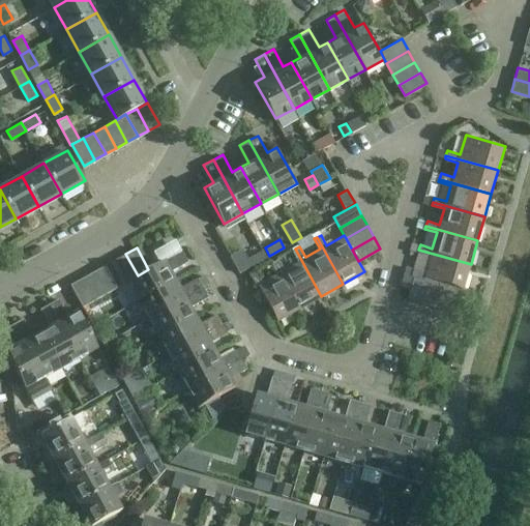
[(248,267),(267,256),(263,249),(243,259),(248,267)]
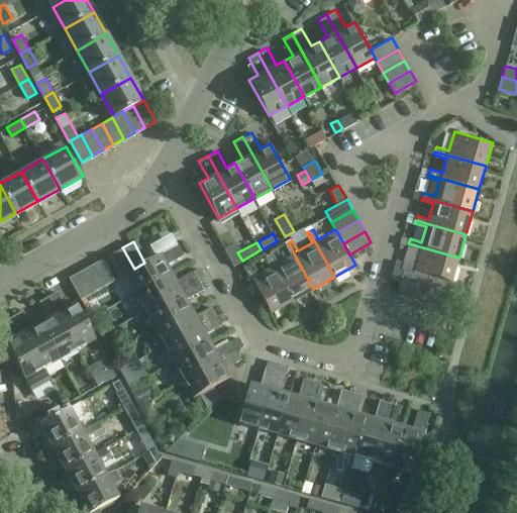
[(291,254),(277,263),(271,251),(267,254),(292,301),(313,289),(288,242),(285,243),(291,254)]
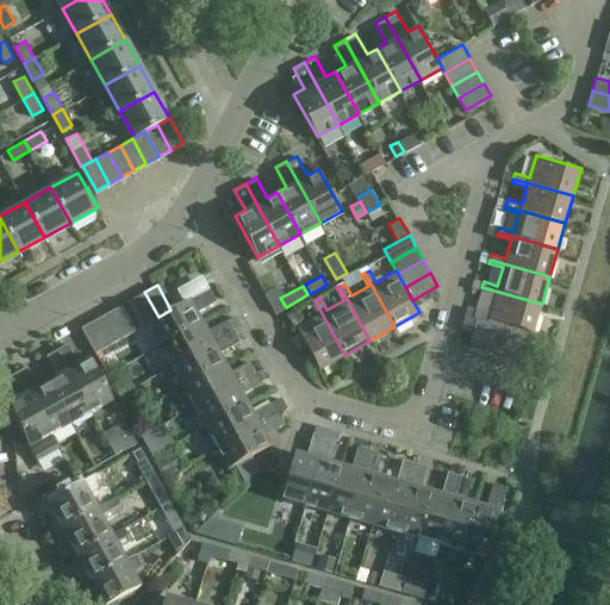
[(210,287),(170,310),(159,317),(148,323),(160,343),(201,319),(197,311),(217,300),(210,287)]
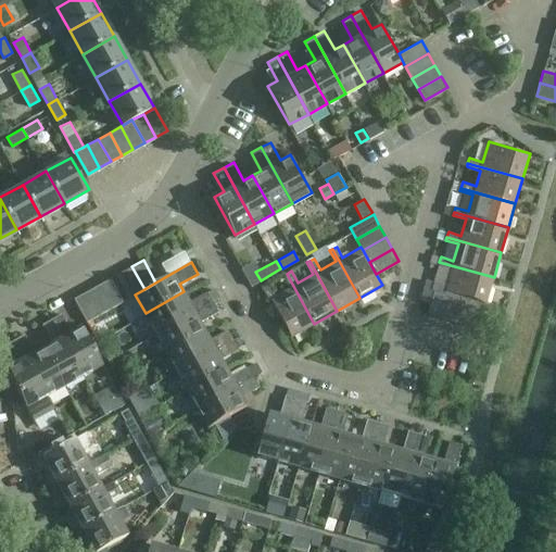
[(428,313),(441,317),(449,291),(460,295),(474,299),(485,302),(487,302),(494,277),(439,262),(439,264),(451,268),(446,284),(434,279),(431,289),(434,290),(428,313)]
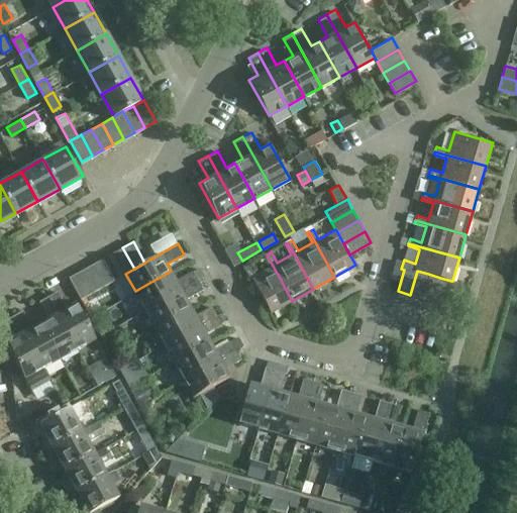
[(134,269),(122,247),(111,252),(123,275),(125,274),(134,269)]
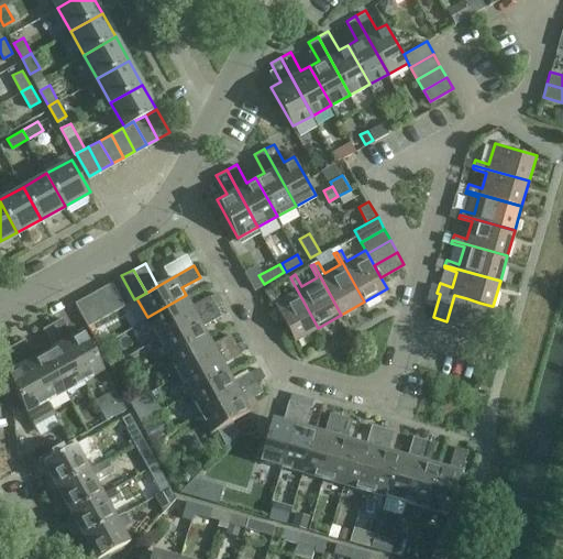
[(134,299),(121,275),(110,282),(123,306),(134,299)]
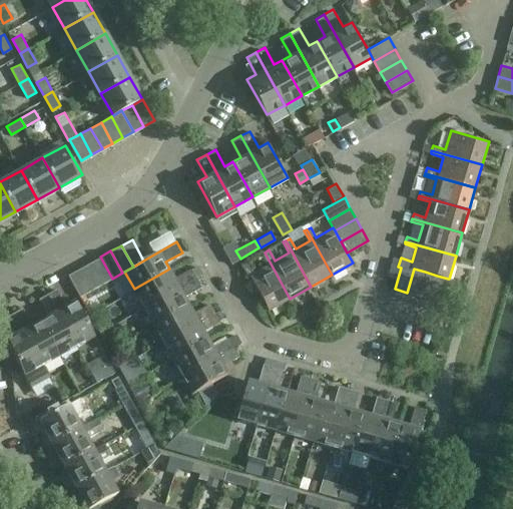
[(248,277),(249,276),(269,310),(290,299),(265,252),(263,253),(268,264),(254,272),(248,262),(241,265),(248,277)]
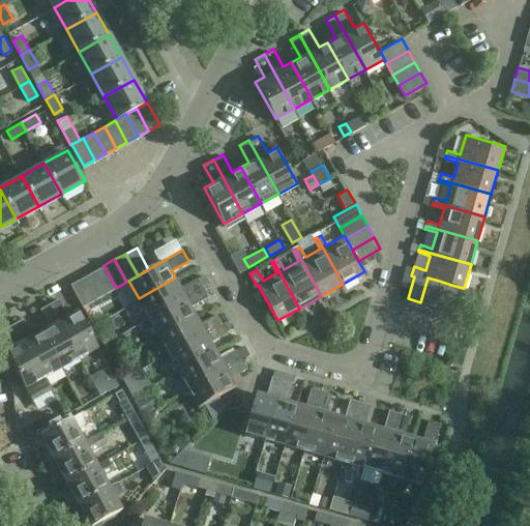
[(411,275),(414,266),(406,264),(401,283),(411,286),(414,276),(411,275)]
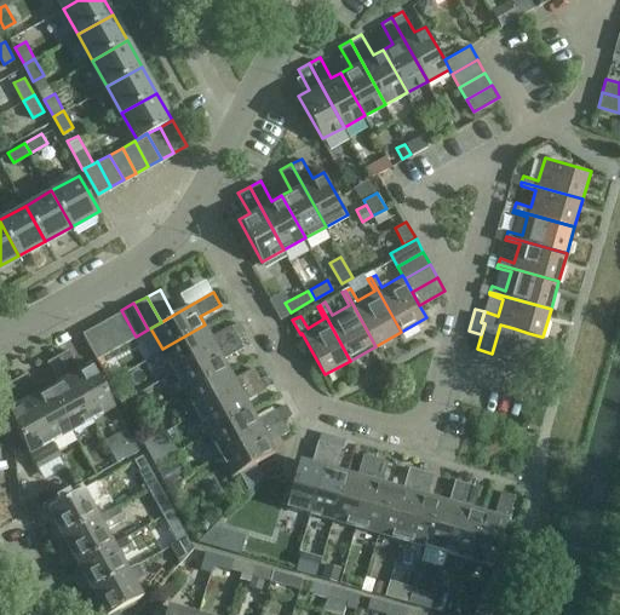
[(136,337),(121,310),(108,317),(122,344),(136,337)]
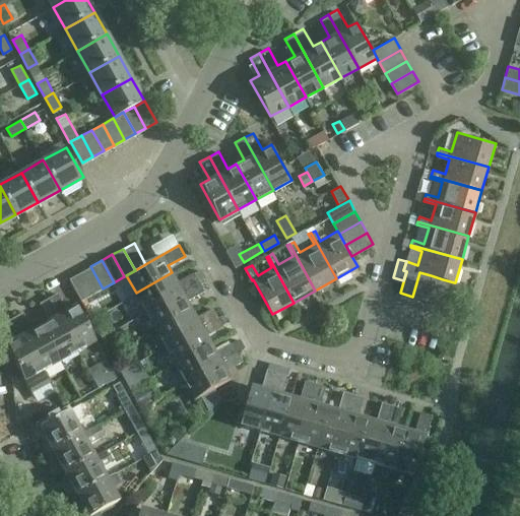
[(103,288),(90,266),(80,272),(92,294),(103,288)]
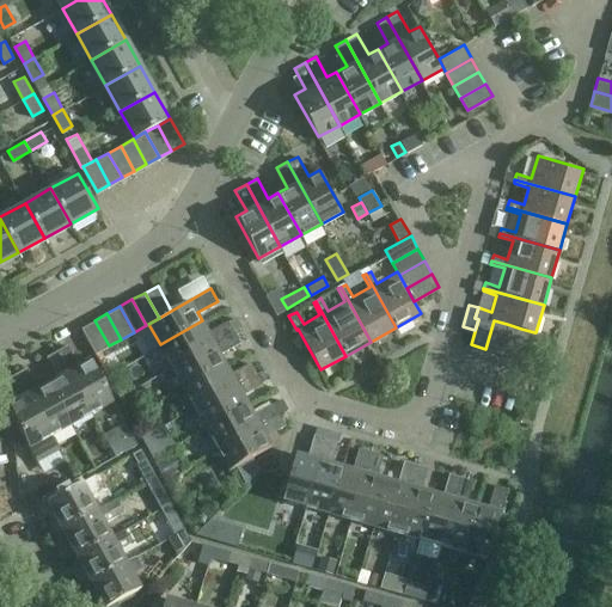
[(208,331),(202,320),(160,344),(171,365),(233,330),(228,319),(208,331)]
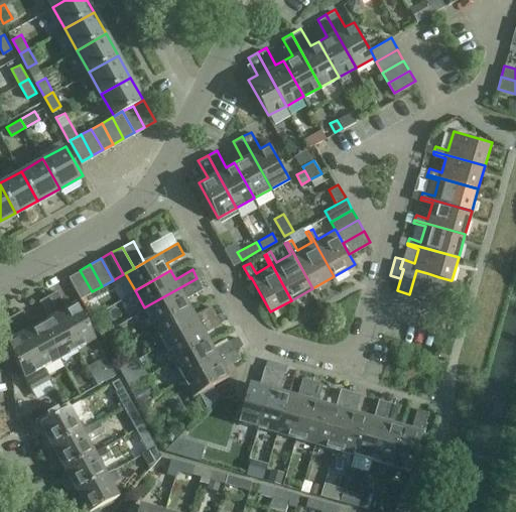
[(92,291),(80,270),(69,276),(81,298),(92,291)]
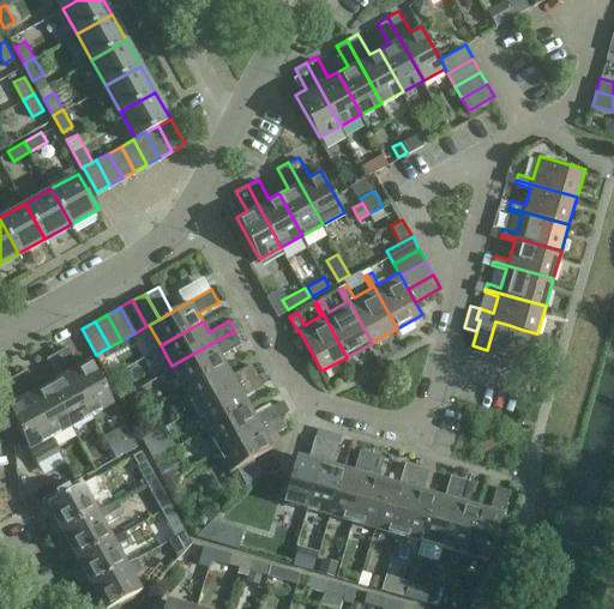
[(500,354),(509,325),(495,321),(487,350),(500,354)]
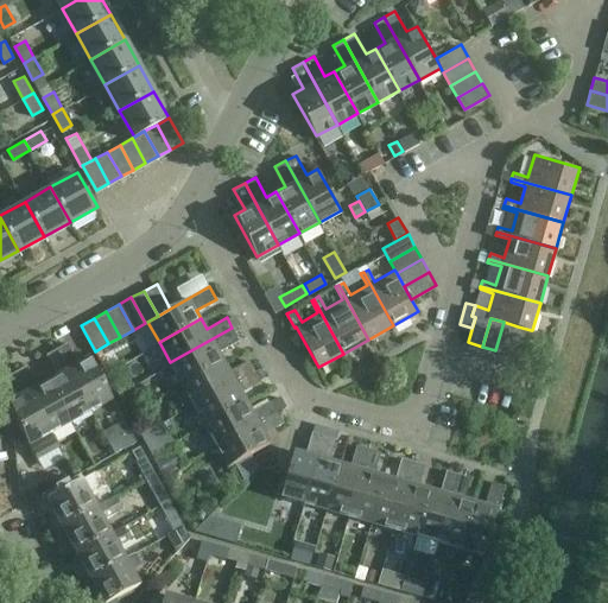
[(510,354),(518,327),(504,322),(495,350),(510,354)]
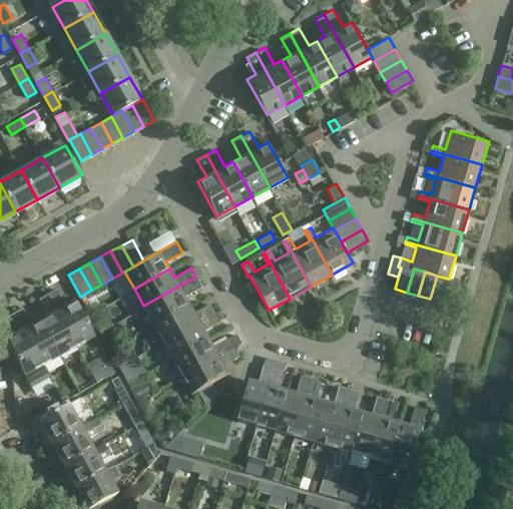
[(441,302),(448,279),(437,276),(430,299),(441,302)]
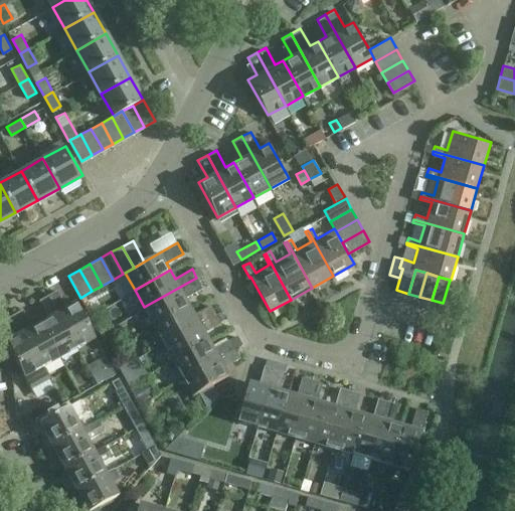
[(189,304),(185,297),(202,288),(196,278),(144,307),(153,324),(189,304)]
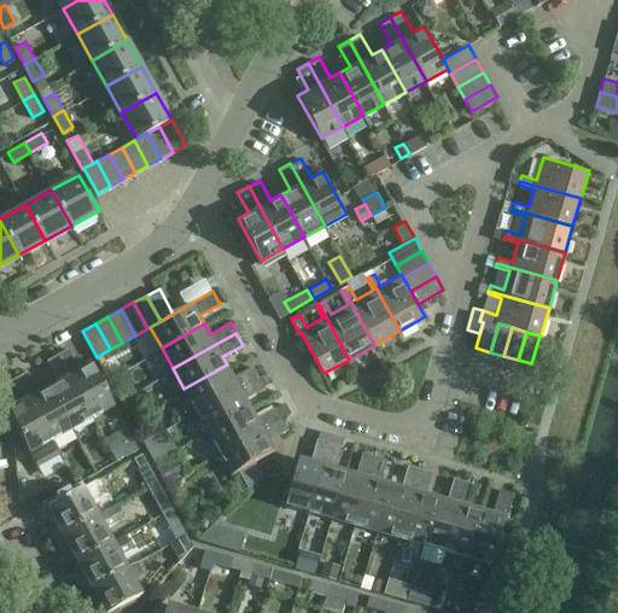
[(69,348),(58,354),(93,416),(115,404),(91,360),(80,366),(69,348)]
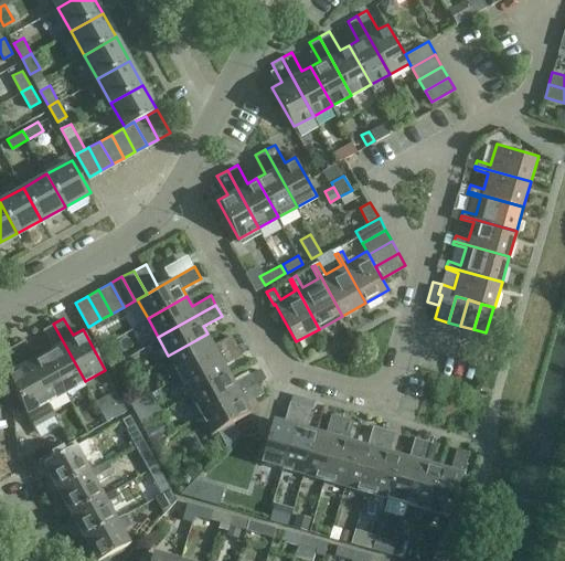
[(53,347),(44,352),(66,391),(85,381),(53,324),(43,329),(53,347)]
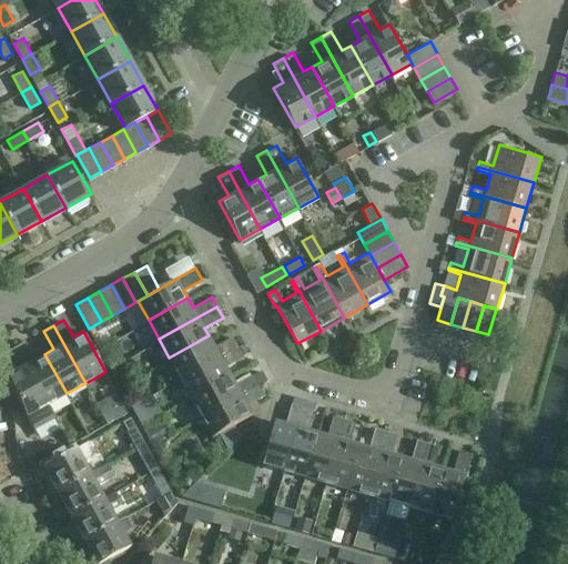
[(214,345),(209,335),(169,358),(180,378),(237,344),(233,335),(214,345)]
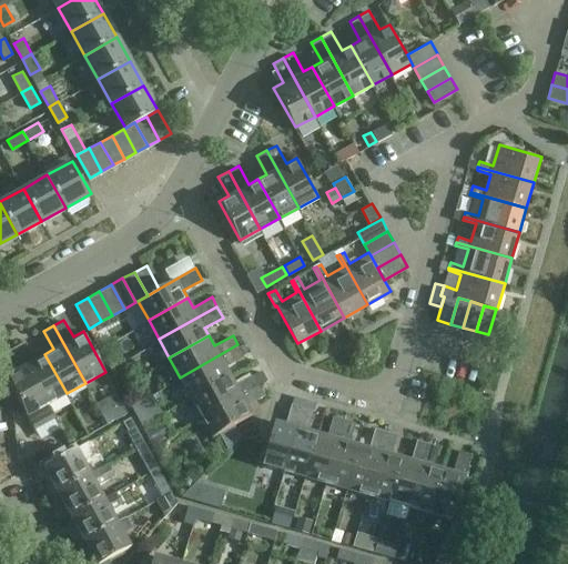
[(67,393),(44,354),(36,359),(26,341),(16,346),(48,404),(67,393)]
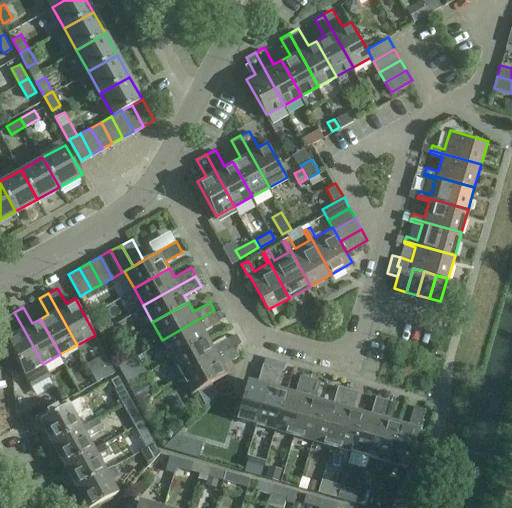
[(171,356),(207,336),(203,330),(220,321),(214,310),(162,340),(171,356)]
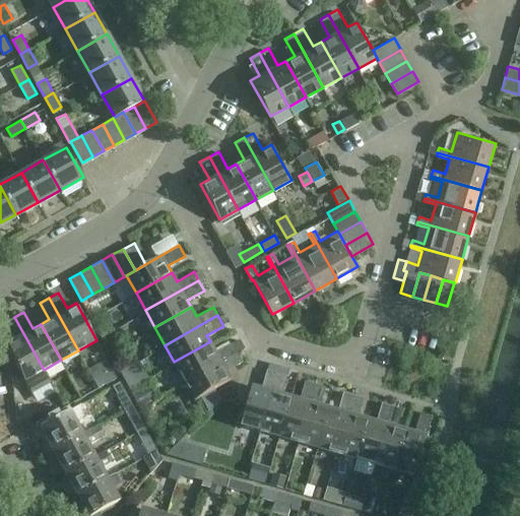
[(6,344),(26,380),(31,390),(50,380),(44,370),(14,317),(5,322),(15,339),(6,344)]
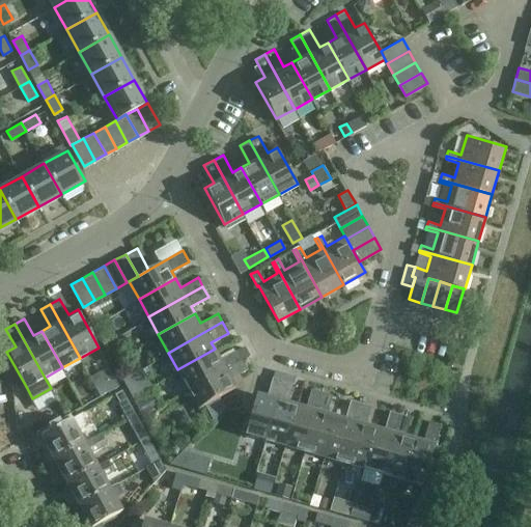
[(99,335),(103,342),(115,336),(111,328),(99,335)]
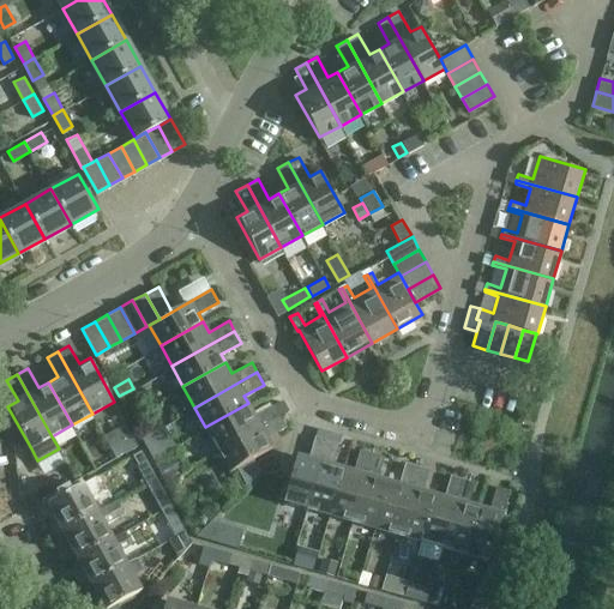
[(248,403),(205,427),(217,448),(281,414),(275,403),(272,404),(270,402),(252,411),(248,403)]
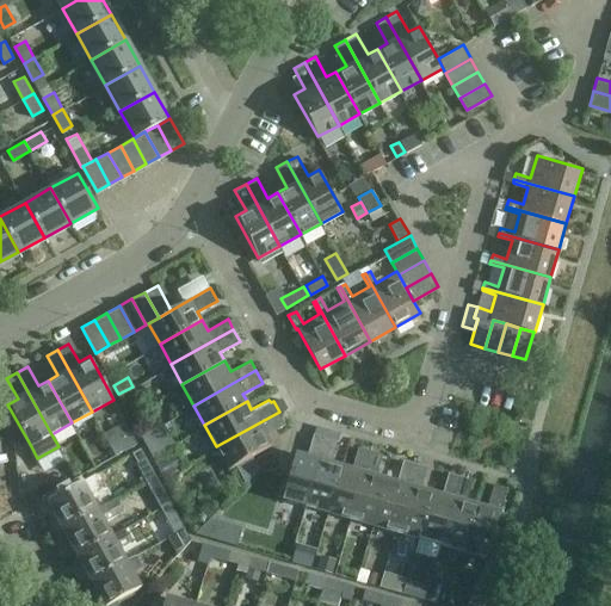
[(271,445),(265,434),(285,424),(279,412),(216,446),(229,469),(271,445)]
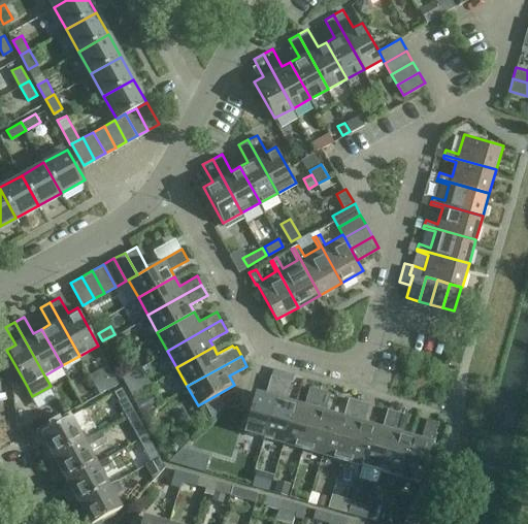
[(133,382),(144,375),(138,363),(127,369),(133,382)]
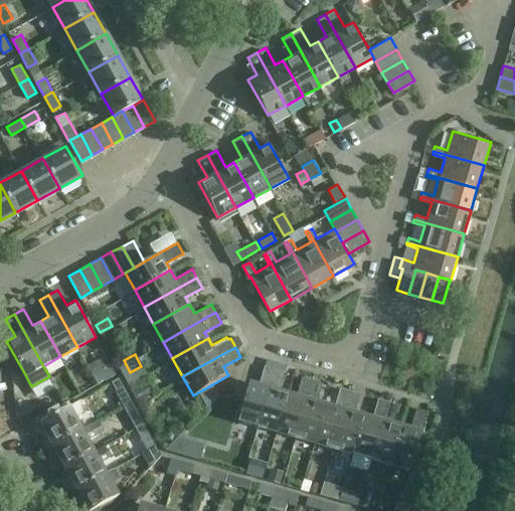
[(114,372),(104,355),(87,364),(97,382),(114,372)]
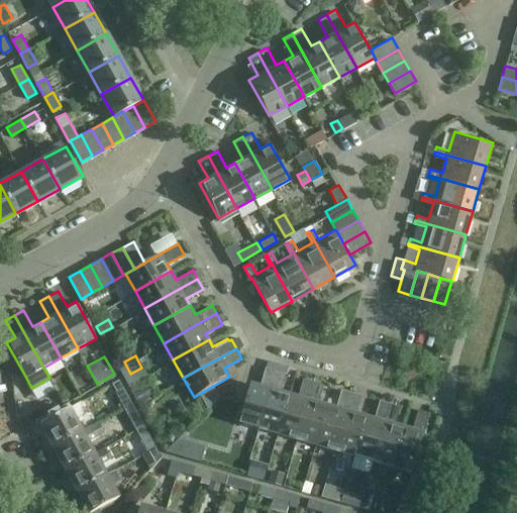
[(238,421),(257,427),(275,369),(265,366),(260,385),(249,382),(238,421)]
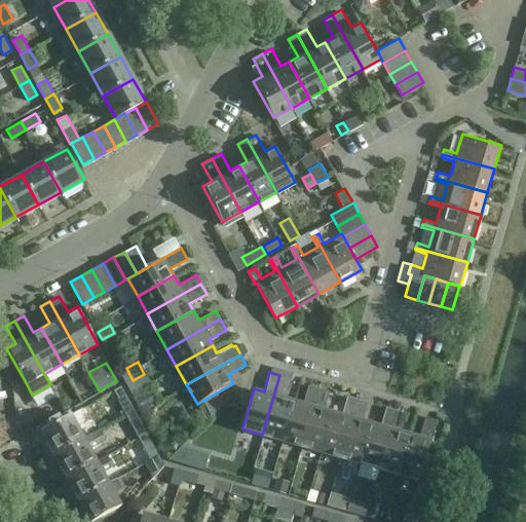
[(294,401),(285,398),(291,378),(279,375),(262,435),(283,440),(294,401)]
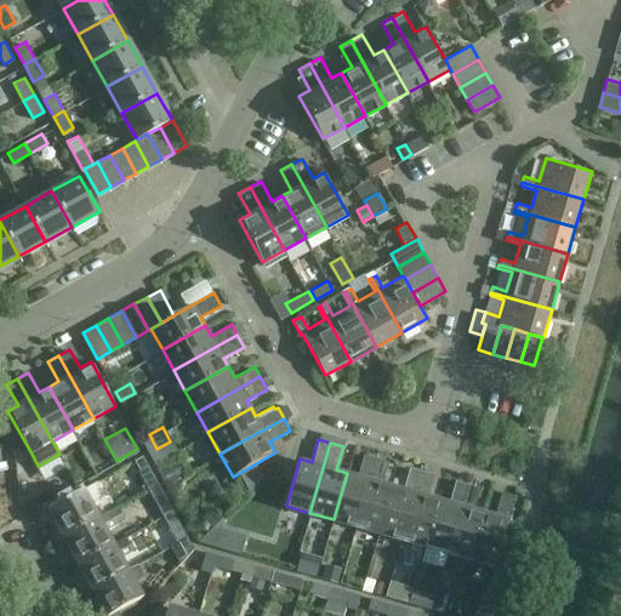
[(358,475),(347,473),(334,519),(355,525),(376,456),(364,452),(358,475)]
